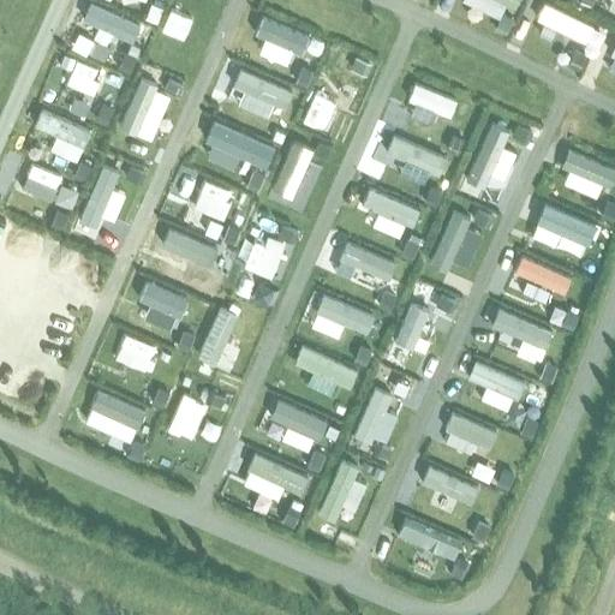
[(95,0),(88,0),(81,25),(112,35),(120,7),(95,0)]
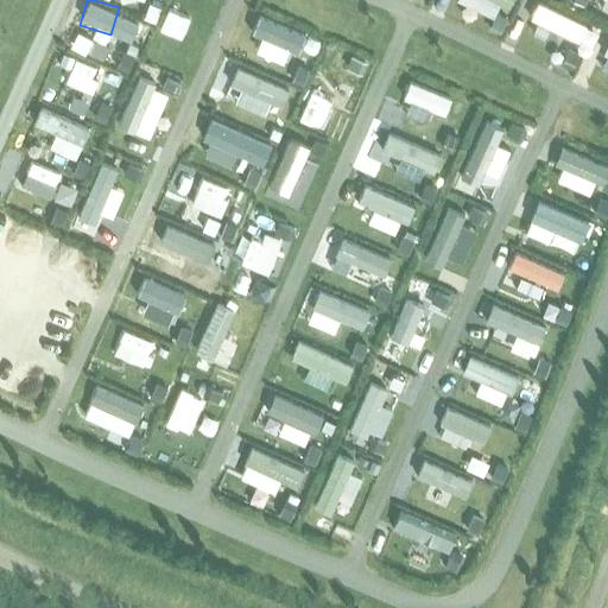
[(568,0),(568,4),(582,10),(586,0),(568,0)]
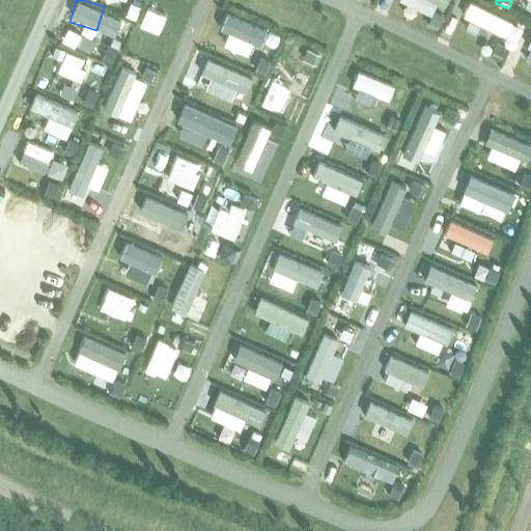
[(136,22),(155,29),(162,9),(143,2),(136,22)]
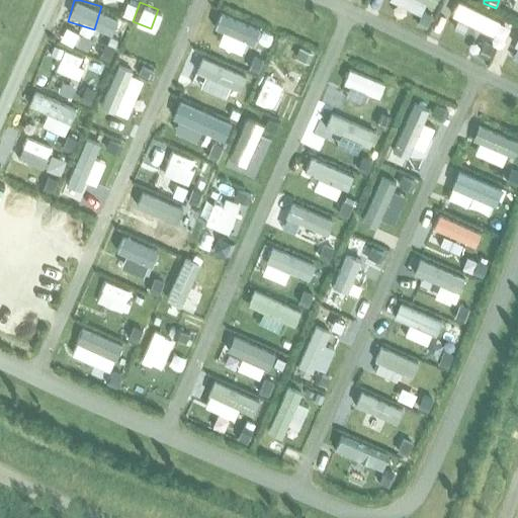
[(423,9),(417,22),(425,27),(432,13),(423,9)]
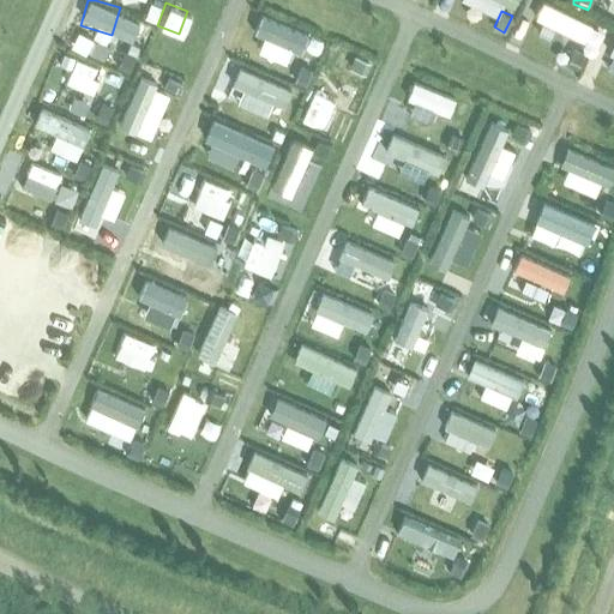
[(96,41),(90,54),(104,61),(110,47),(96,41)]
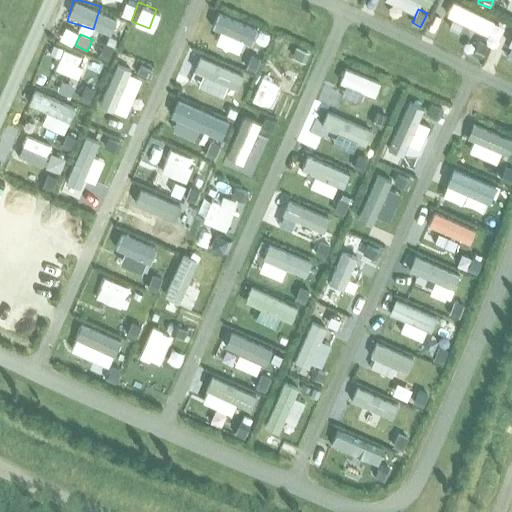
[(479,39),(473,52),(481,57),(488,43),(479,39)]
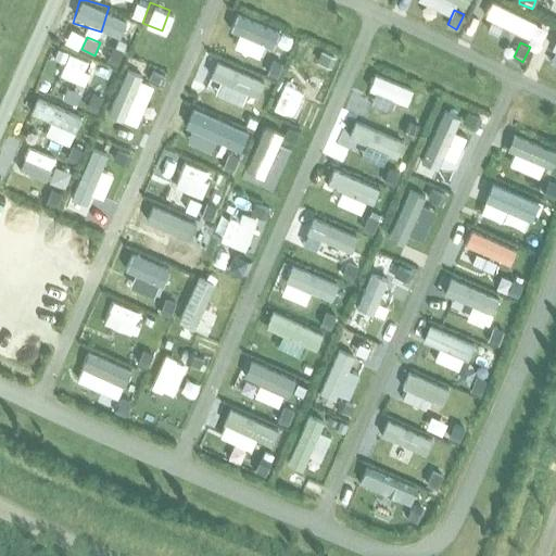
[(114,47),(108,60),(116,64),(123,51),(114,47)]
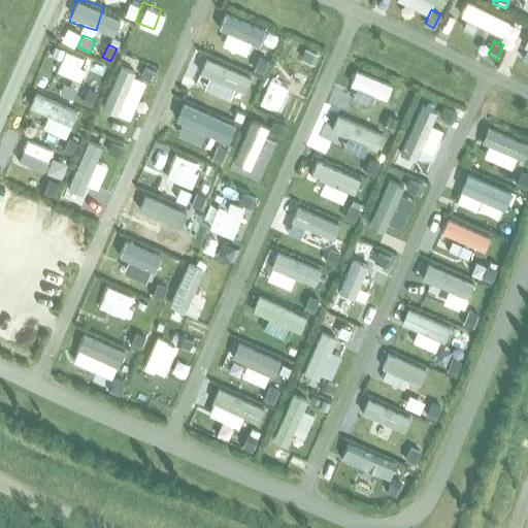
[(56,46),(52,56),(61,60),(65,50),(56,46)]
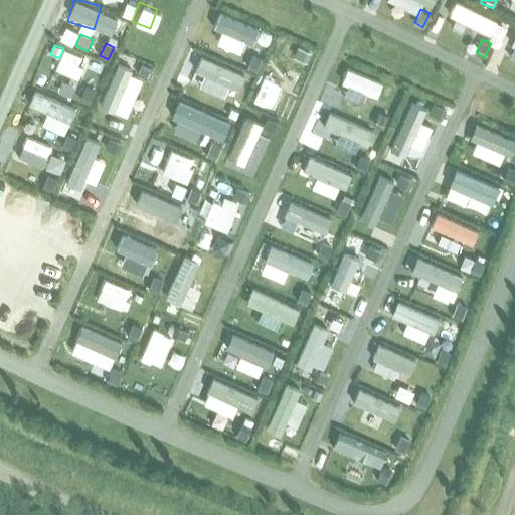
[(298,46),(293,56),(306,61),(310,52),(298,46)]
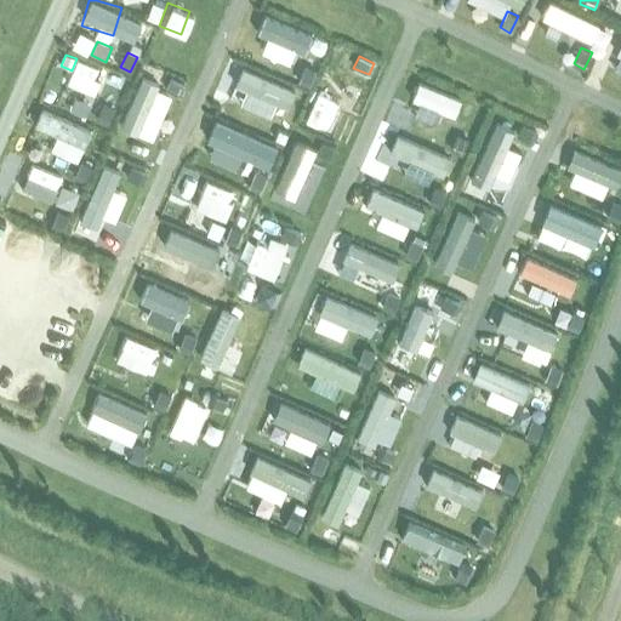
[(306,68),(298,84),(309,89),(317,72),(306,68)]
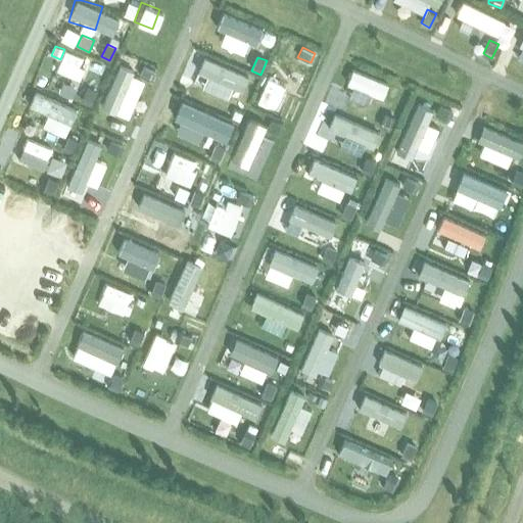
[(120,58),(115,67),(125,72),(129,62),(120,58)]
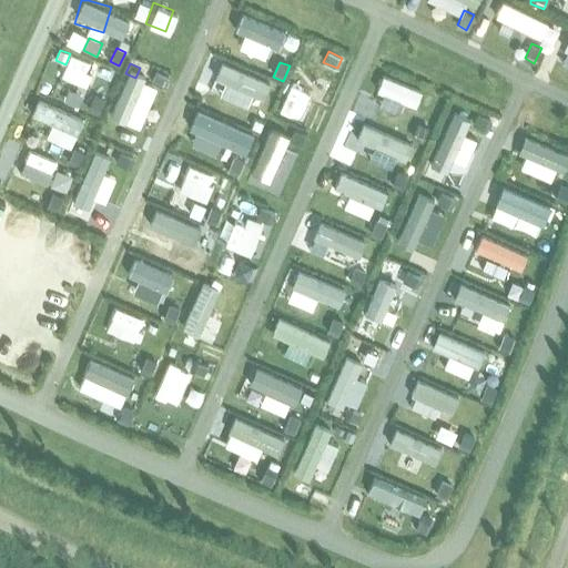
[(155,72),(151,83),(164,89),(169,78),(155,72)]
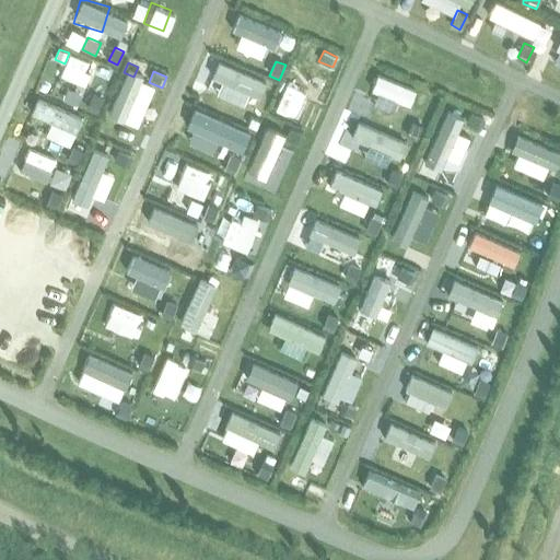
[(109,104),(131,112),(138,91),(116,83),(109,104)]
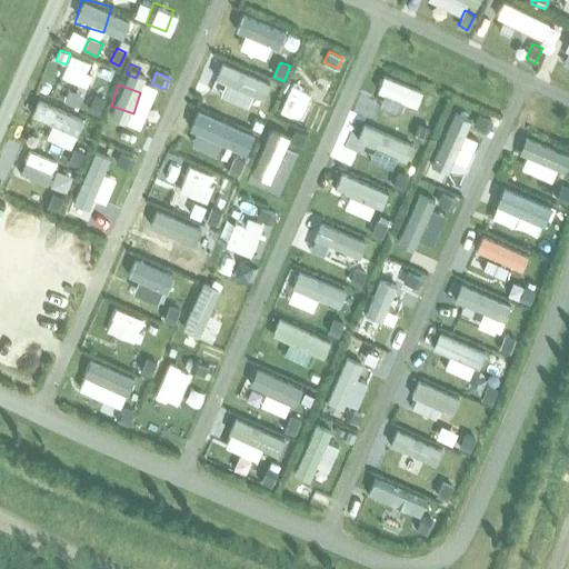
[(96,95),(88,109),(98,113),(106,100),(96,95)]
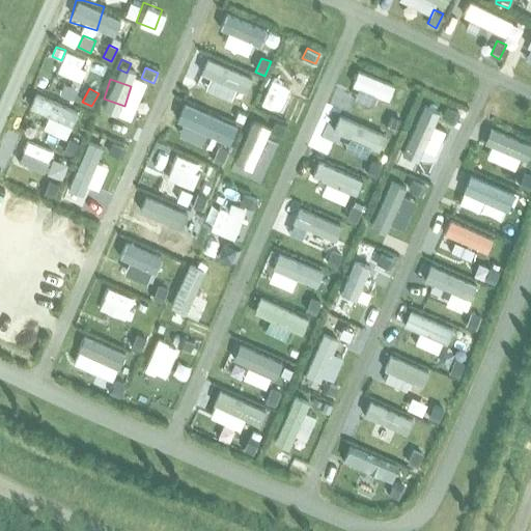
[(61,126),(72,102),(44,90),(33,114),(61,126)]
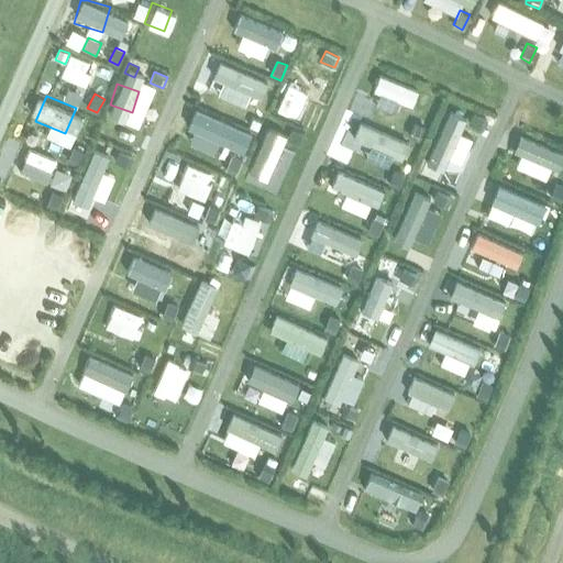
[(473,114),(468,124),(482,130),(486,120),(473,114)]
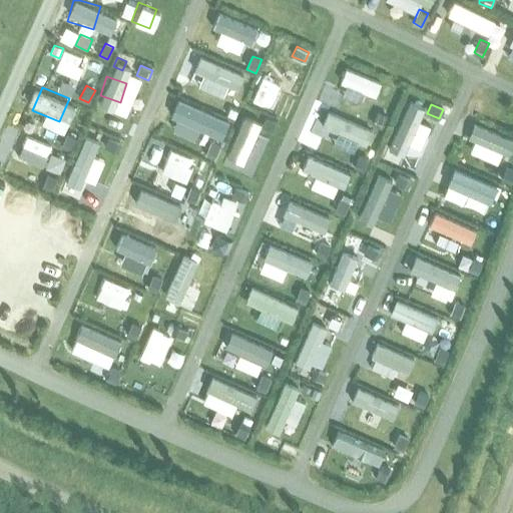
[(377,110),(371,123),(381,127),(387,114),(377,110)]
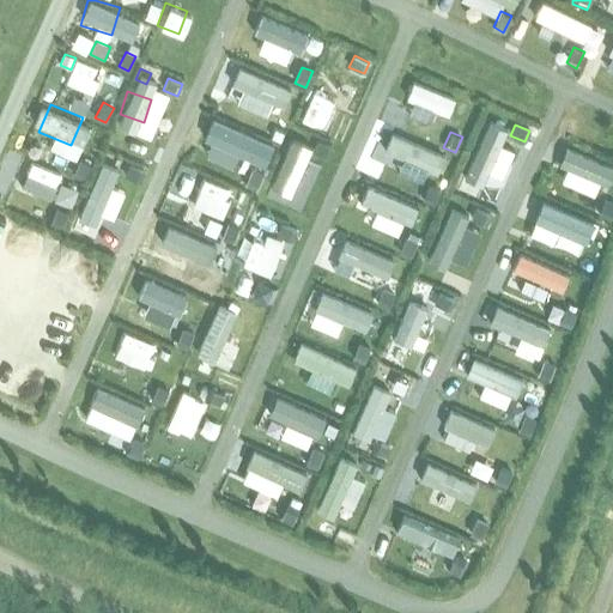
[(42,156),(62,163),(67,149),(47,141),(42,156)]
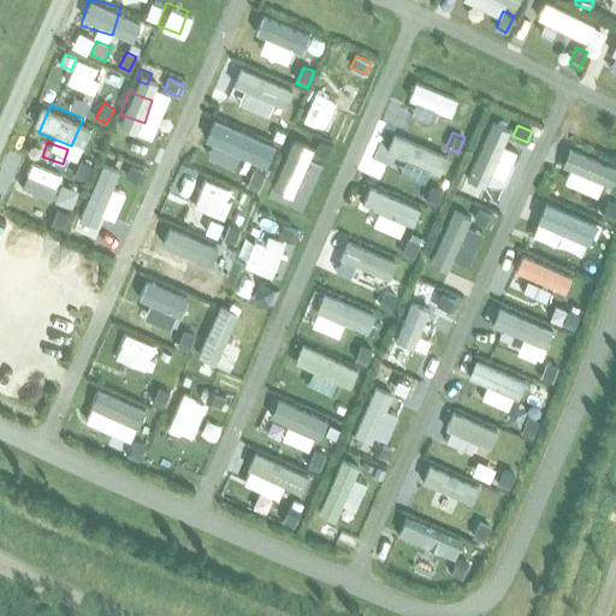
[(319,142),(315,152),(330,159),(335,148),(319,142)]
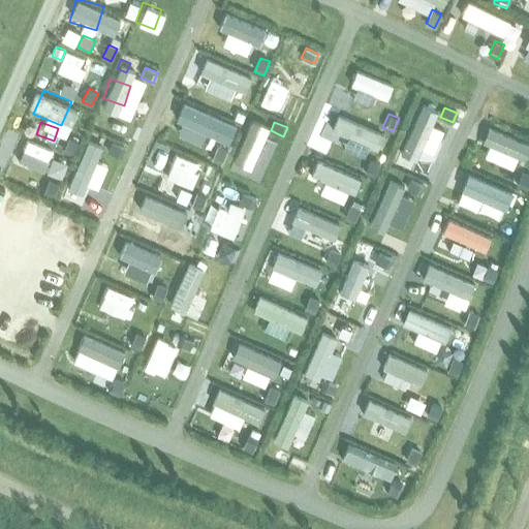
[(92,132),(88,142),(93,144),(97,134),(92,132)]
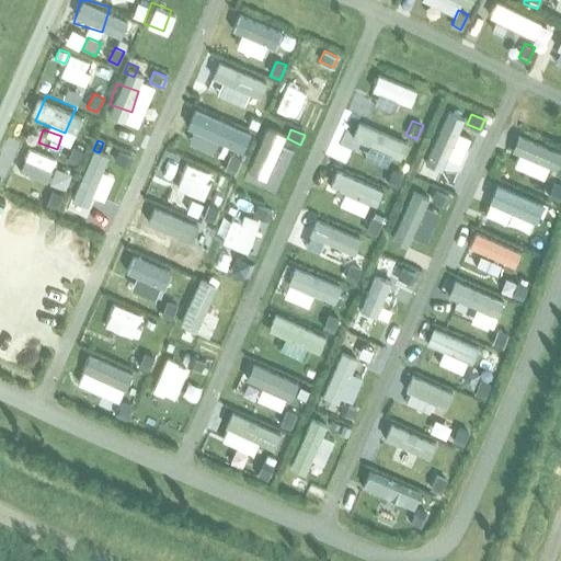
[(25,144),(16,164),(42,175),(50,155),(25,144)]
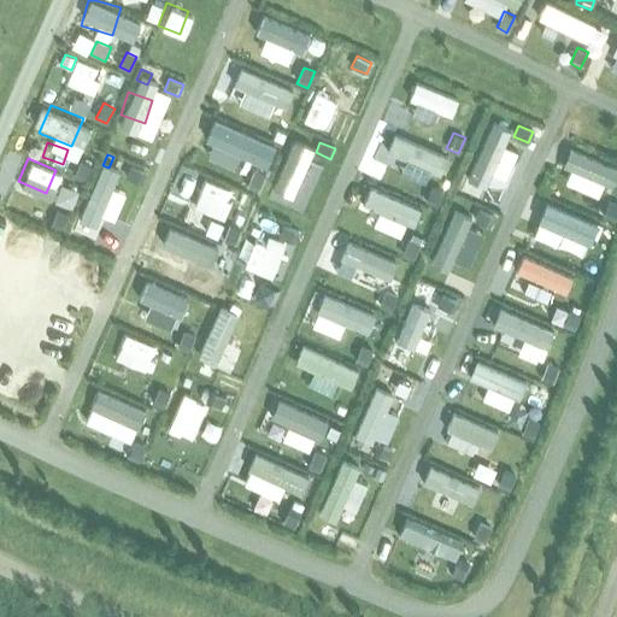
[(81,163),(74,178),(84,182),(90,168),(81,163)]
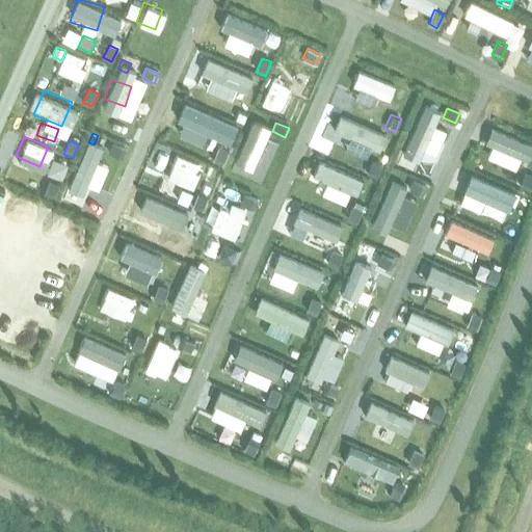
[(113,144),(109,153),(121,158),(124,149),(113,144)]
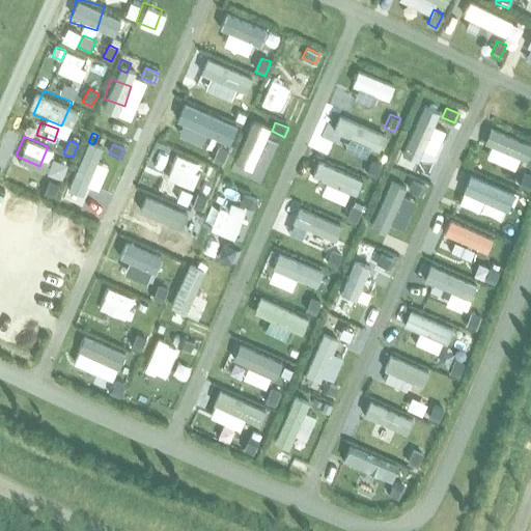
[(73,164),(96,172),(103,154),(80,145),(73,164)]
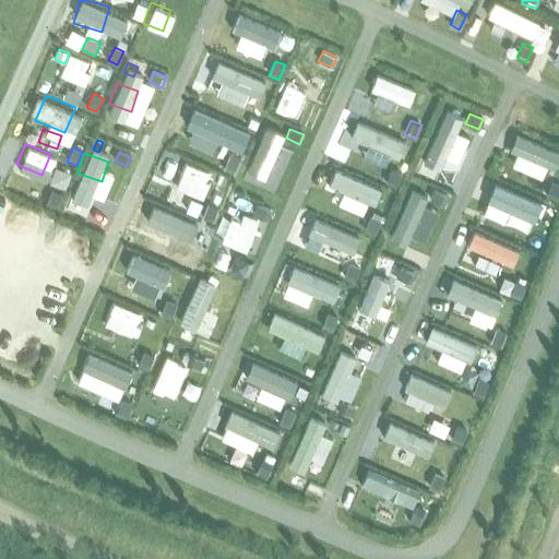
[(230,155),(224,170),(233,175),(240,159),(230,155)]
